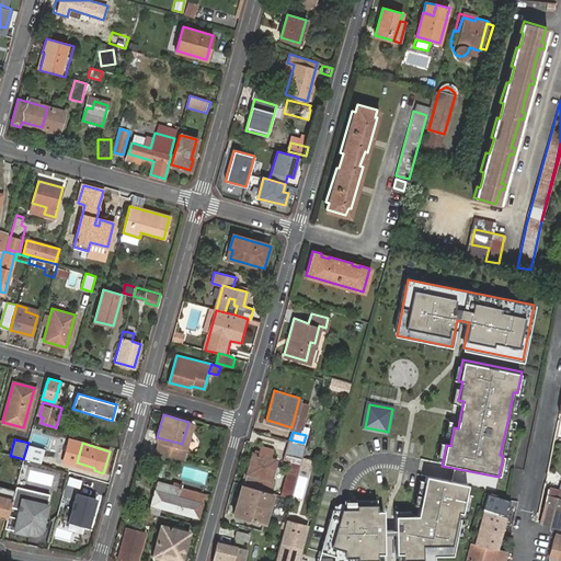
[(23,459),(41,464),(43,454),(39,453),(41,448),(32,446),(27,445),(23,459)]
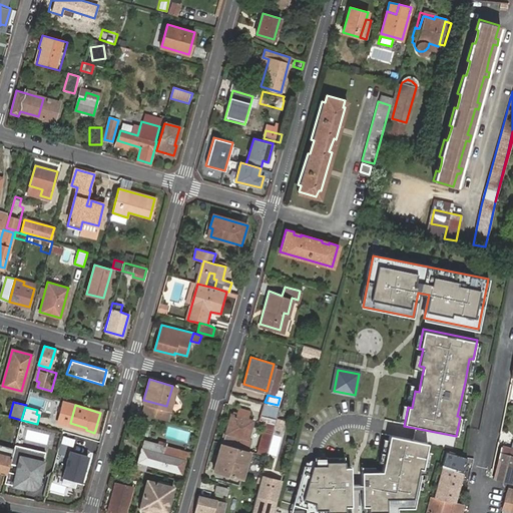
[(230,413),(225,433),(249,440),(255,420),(249,418),(251,411),(239,408),(237,415),(230,413)]
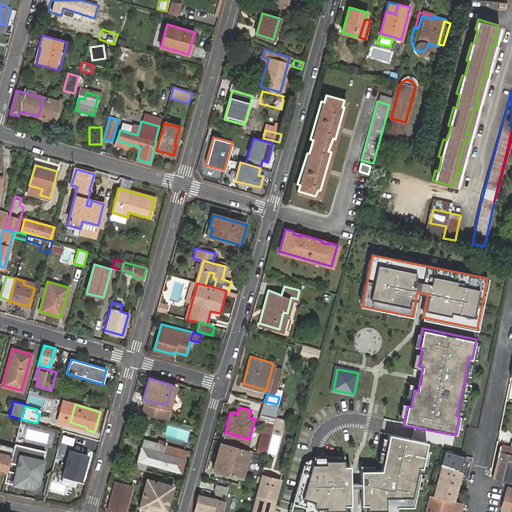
[(272,435),(280,436),(282,427),(274,425),(272,435)]
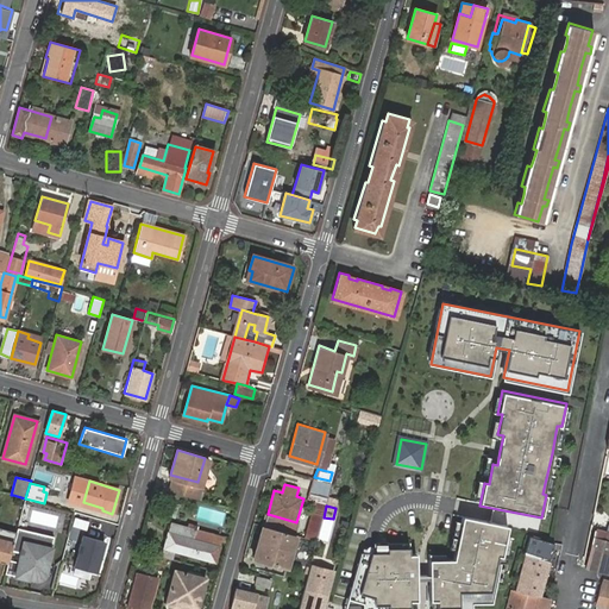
[(454,608),(456,595),(490,594),(504,528),(459,518),(450,562),(427,562),(427,595),(433,595),(433,608),(454,608)]
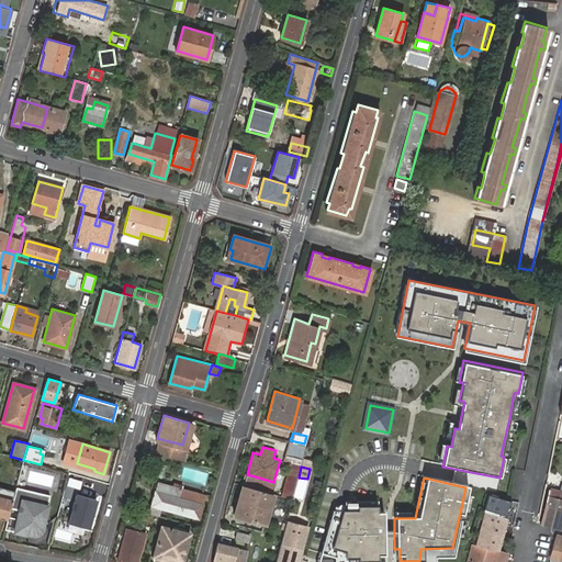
[(559,492),(548,489),(539,524),(561,529),(561,523),(561,482),(559,492)]
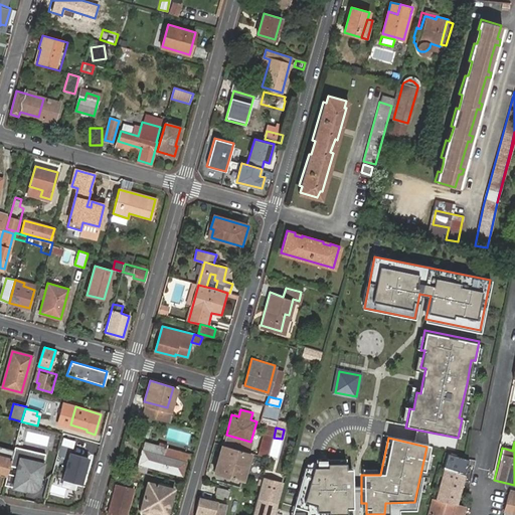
[(61,445),(59,455),(65,457),(67,447),(61,445)]
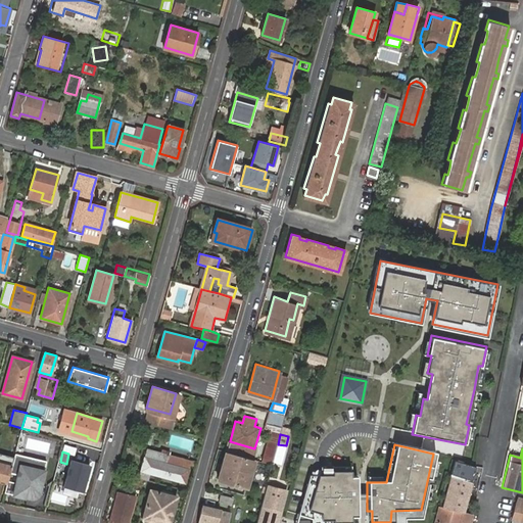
[(256,460),(227,452),(220,479),(248,487),(256,460)]
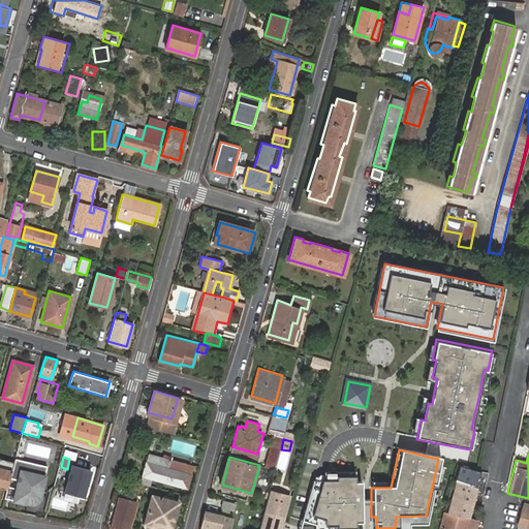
[(0,460),(0,466),(10,469),(11,463),(0,460)]
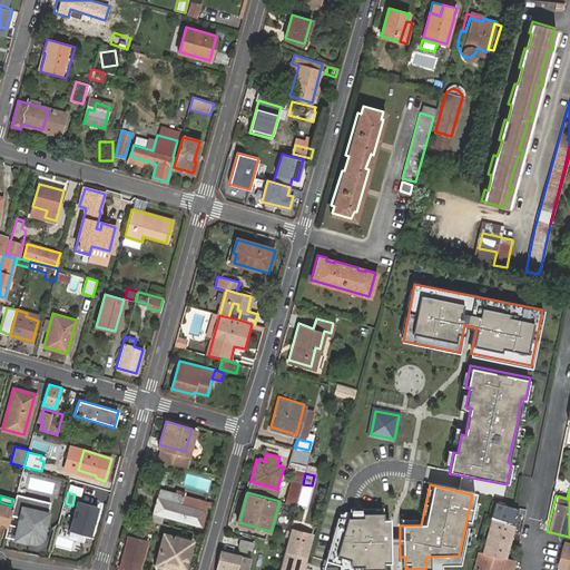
[(158,499),(155,511),(200,524),(206,504),(179,497),(177,503),(158,499)]
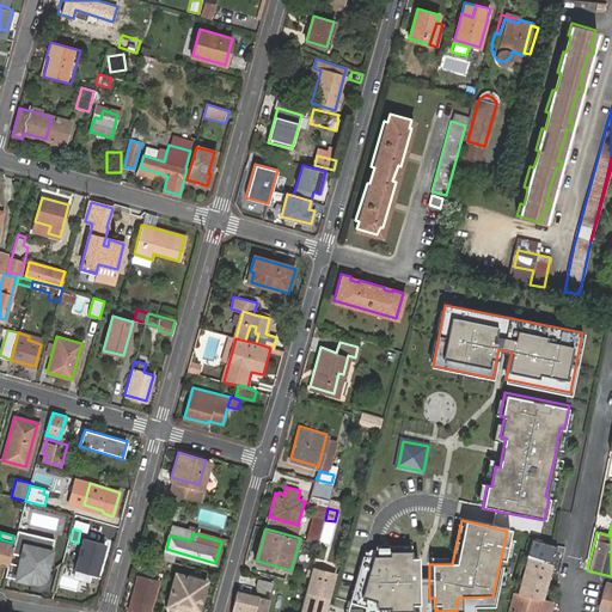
[(96,575),(105,543),(84,537),(74,569),(96,575)]
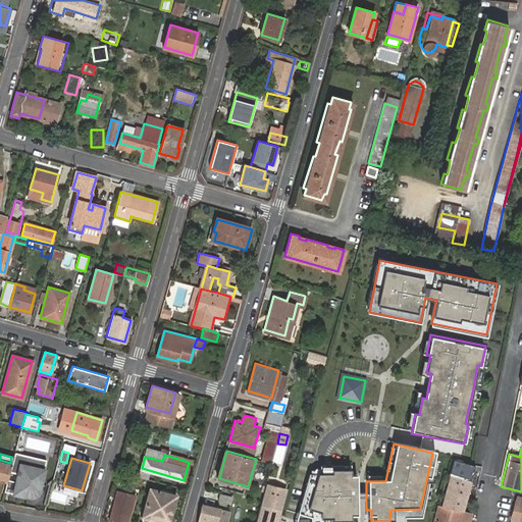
[(474,466),(456,460),(453,470),(451,475),(470,481),(474,466)]
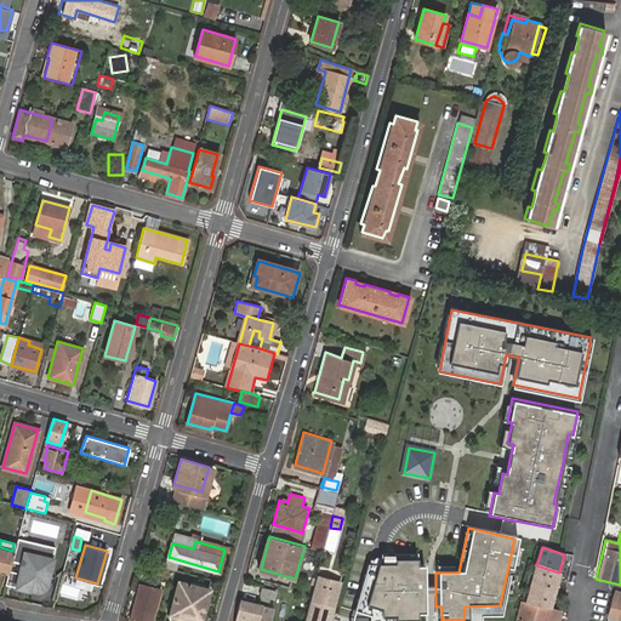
[(0,571),(7,574),(13,553),(0,548),(0,571)]
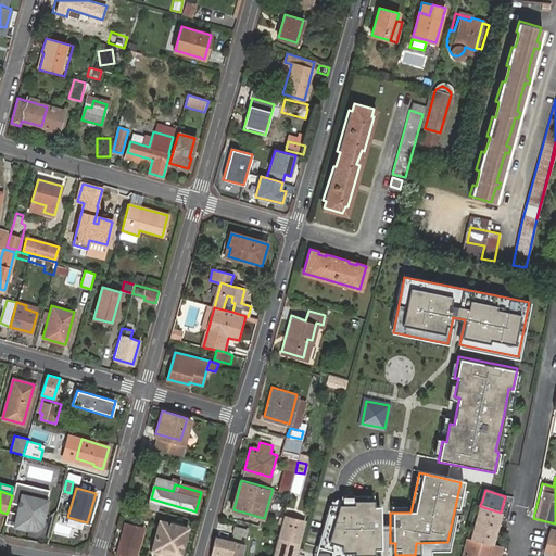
[(24,492),(13,531),(23,533),(24,531),(29,532),(30,532),(32,533),(34,533),(35,533),(38,531),(39,529),(39,528),(48,500),(24,492)]
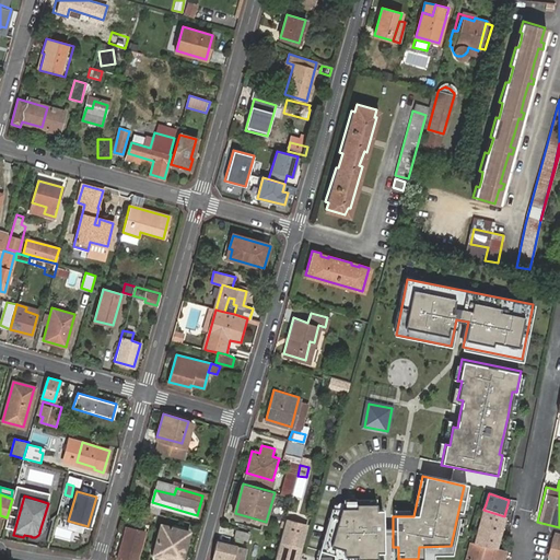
[(326,553),(334,556),(333,559),(376,559),(376,552),(383,552),(383,510),(376,510),(376,503),(356,503),(356,509),(337,509),(333,509),(319,551),(326,553)]
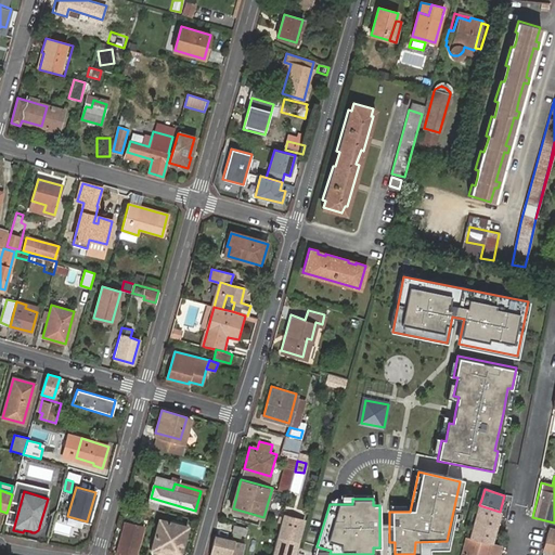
[(491,543),(500,512),(479,505),(474,528),(470,538),(479,540),(491,543)]
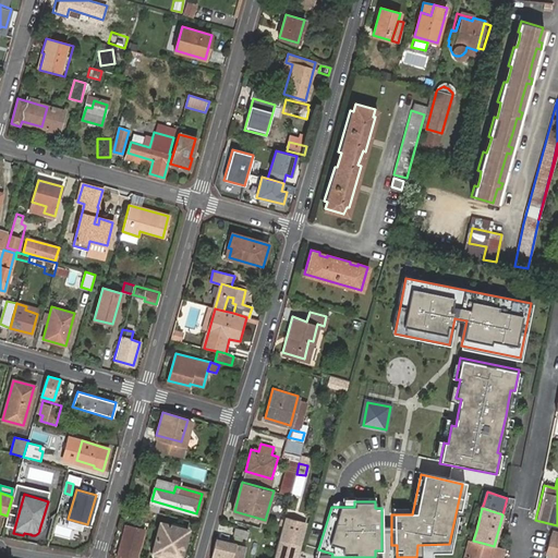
[(284,517),(274,557),(296,557),(306,523),(284,517)]
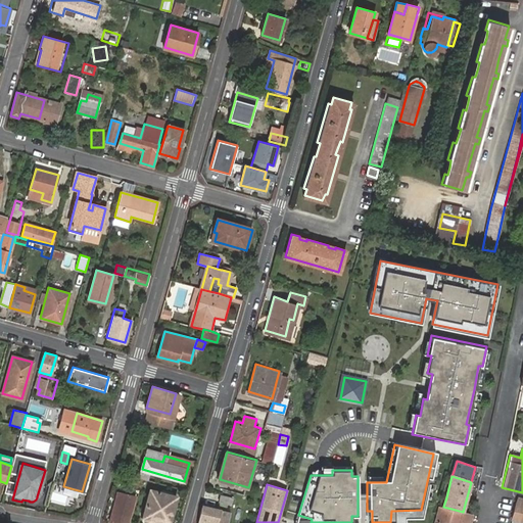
[(151,489),(143,517),(145,518),(145,520),(146,522),(152,522),(154,520),(156,521),(157,517),(171,520),(178,496),(151,489)]
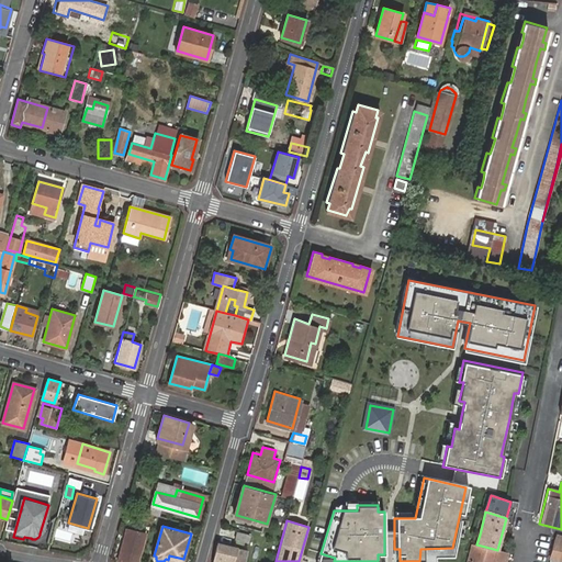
[(248,542),(249,535),(226,528),(226,529),(236,532),(234,539),(248,542)]
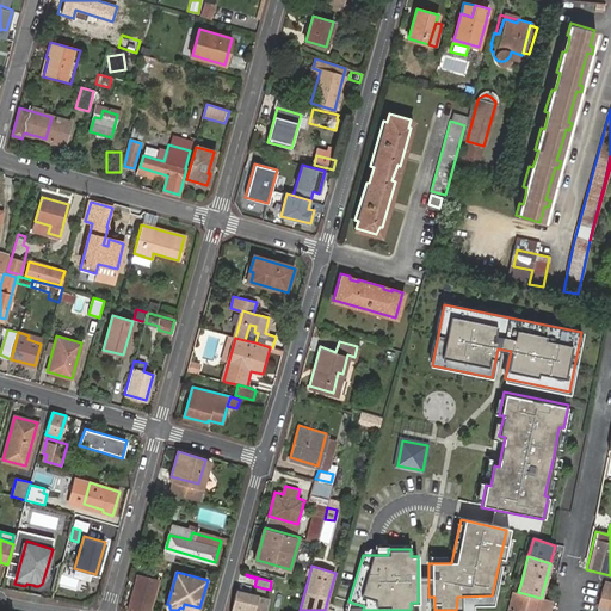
[(139,575),(129,610),(134,610),(149,610),(159,581),(139,575)]
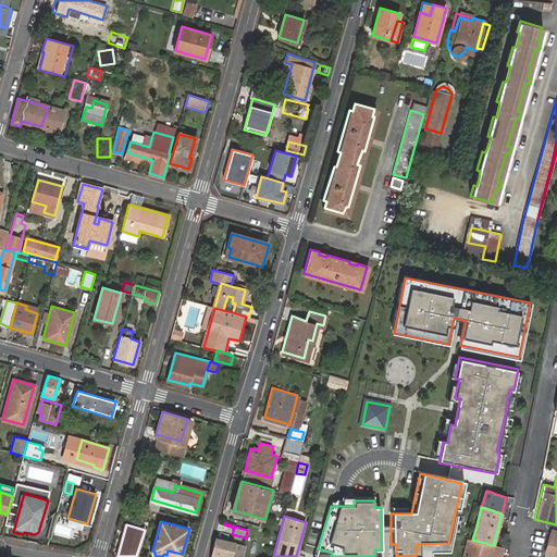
[(556,530),(553,529),(546,554),(556,556),(556,530)]
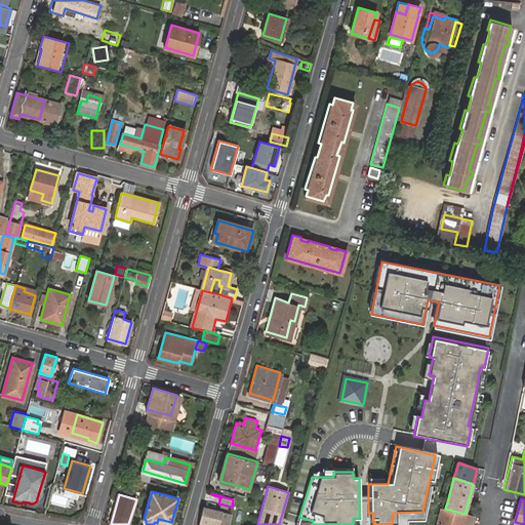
[(442,508),(437,524),(448,524),(453,511),(445,509),(442,508)]
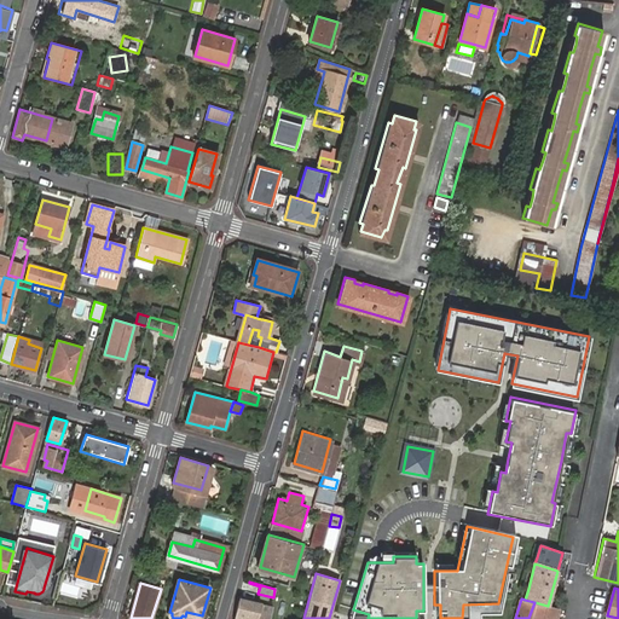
[(241,600),(235,618),(268,618),(272,607),(241,600)]
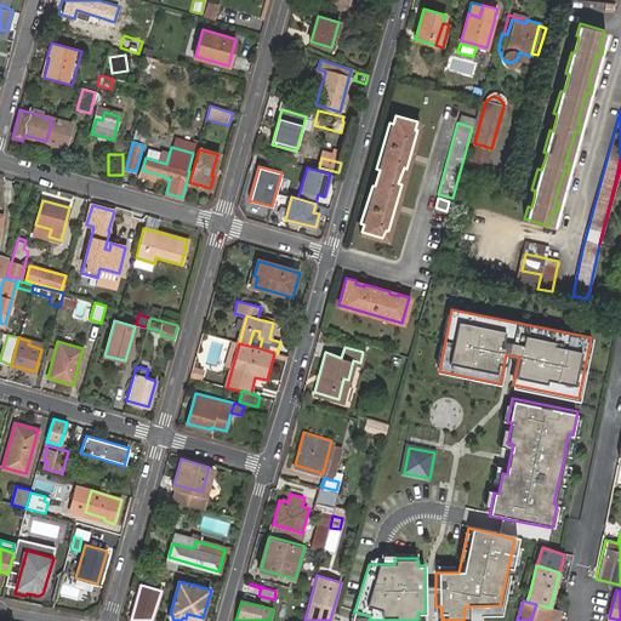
[(550,608),(536,604),(530,620),(557,620),(560,610),(550,608)]
